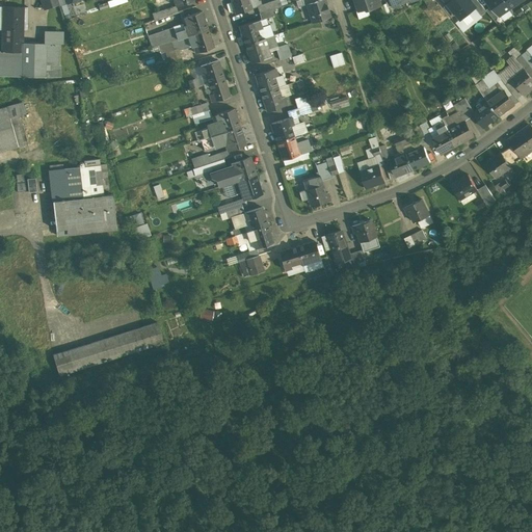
[(41,0),(44,9),(59,4),(57,0),(41,0)]
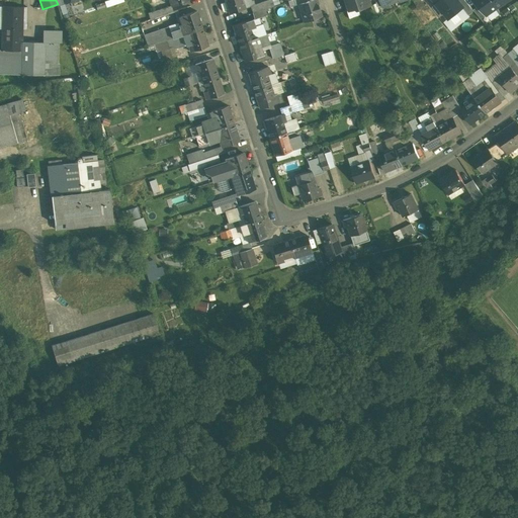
[(242,0),(224,0),(229,14),(245,8),(242,0)]
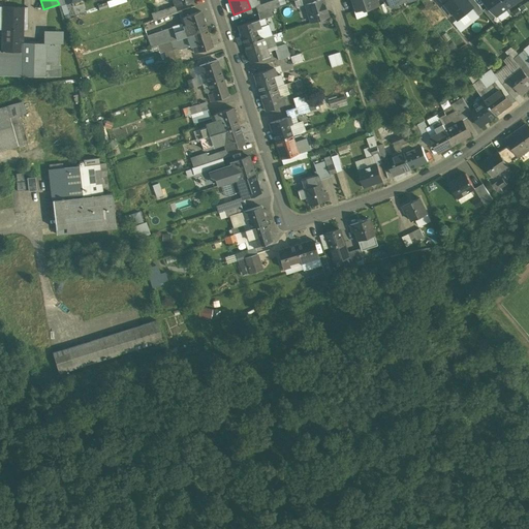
[(280,6),(277,0),(275,0),(255,6),(258,13),(271,9),(280,6)]
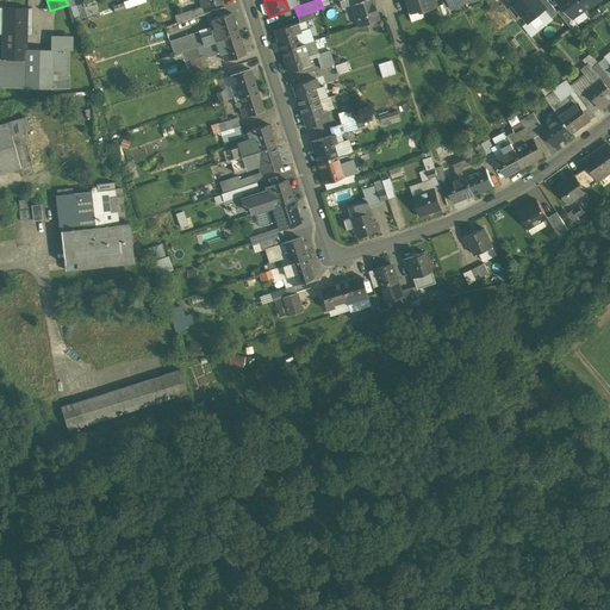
[(352,6),(359,26),(379,20),(372,0),(368,0),(362,2),(352,6)]
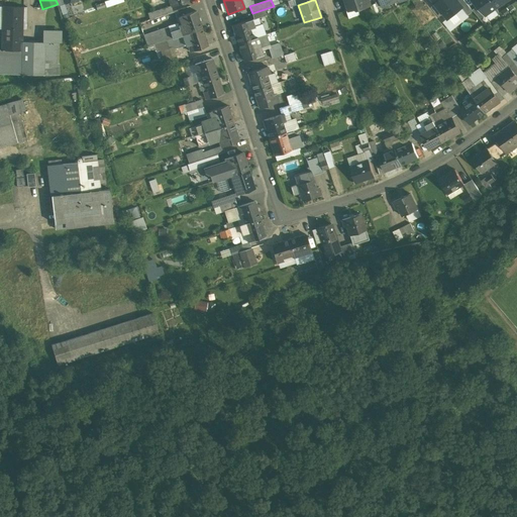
[(368,0),(343,0),(347,10),(355,8),(357,9),(371,5),(368,0)]
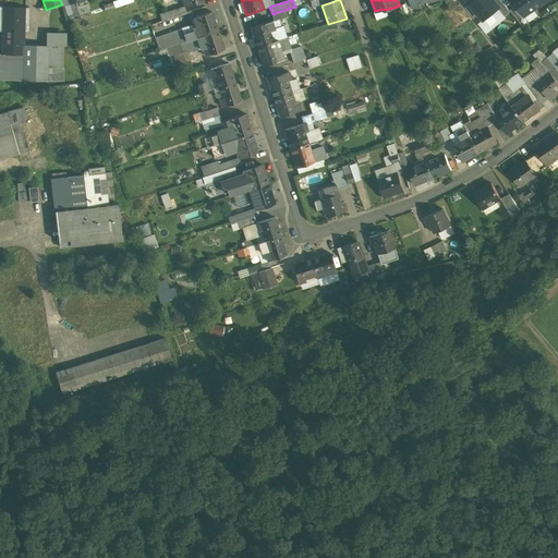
[(493,0),(468,0),(483,20),(499,8),(494,1),(493,0)]
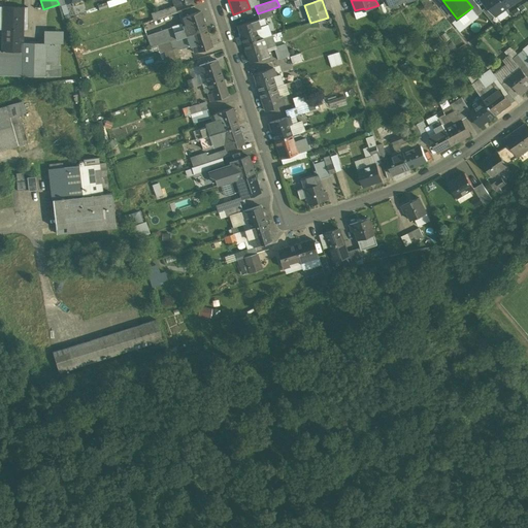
[(473,0),(467,0),(467,1),(472,7),(479,15),(483,11),(483,10),(473,0)]
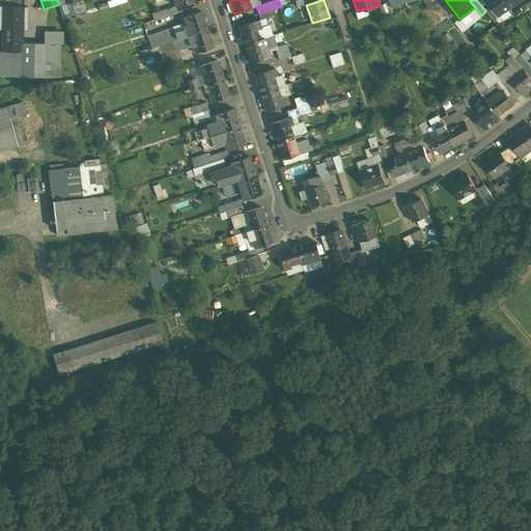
[(483,0),(490,6),(498,16),(521,0),(483,0)]
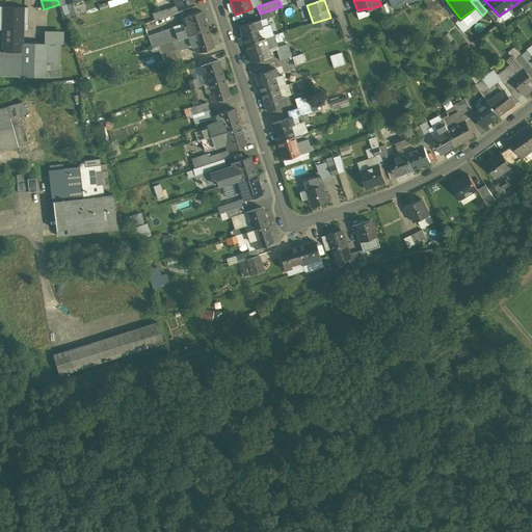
[(155,20),(178,11),(176,5),(152,12),(155,20)]
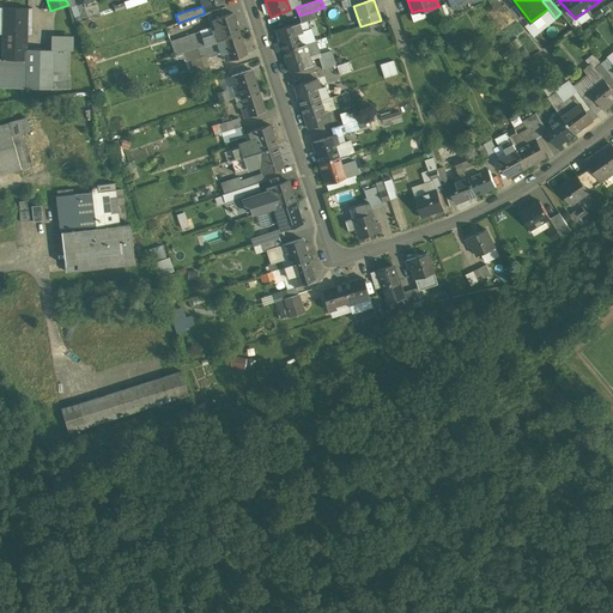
[(569,23),(575,18),(565,7),(560,12),(569,23)]
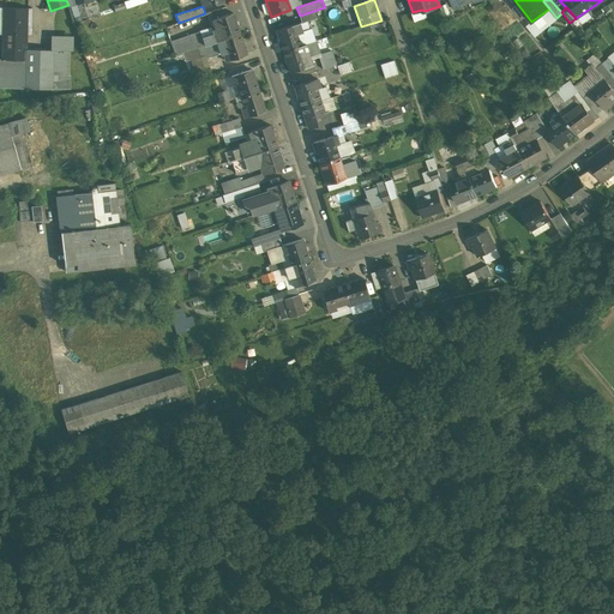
[(28,8),(2,8),(2,35),(26,35),(28,8)]
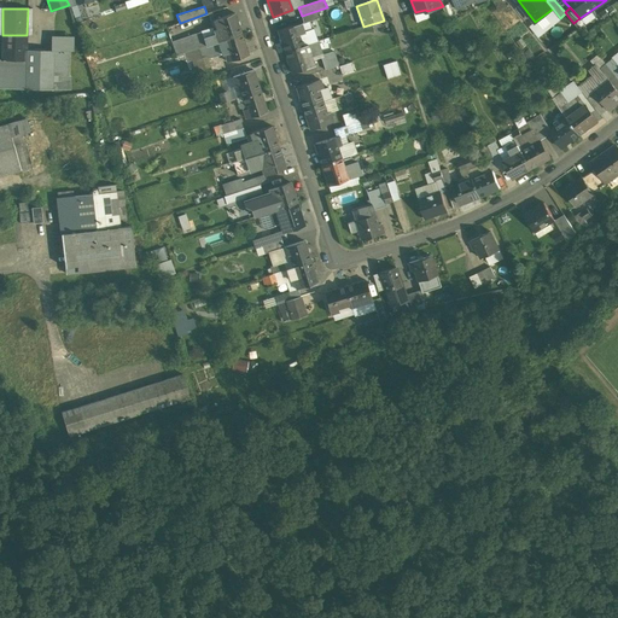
[(316,11),(302,16),(304,23),(319,18),(316,11)]
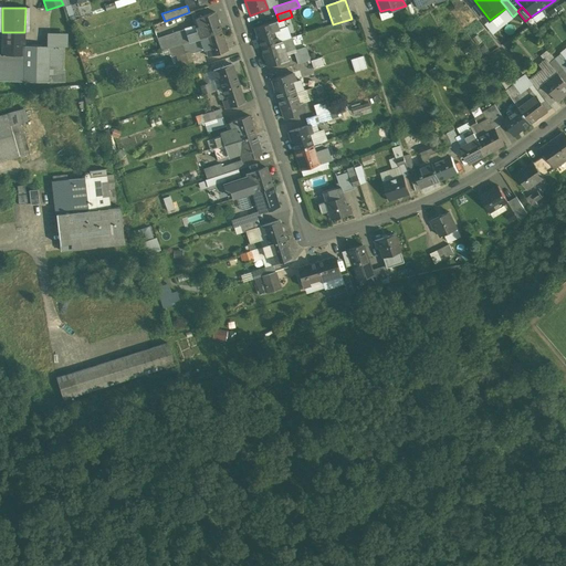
[(215,13),(196,19),(199,27),(202,27),(206,37),(221,32),(215,13)]
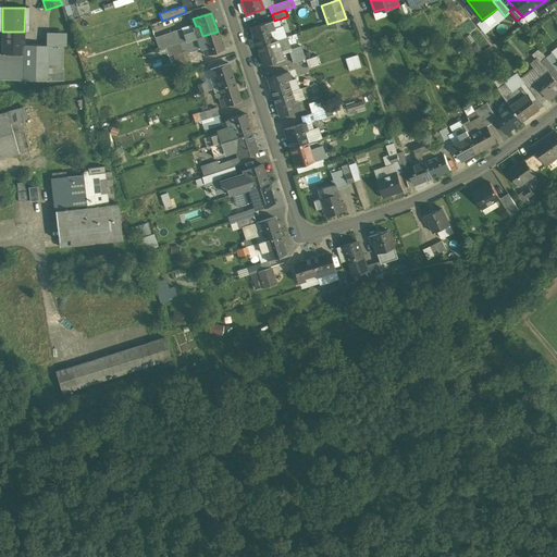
[(271,22),(250,28),(257,47),(273,41),(270,31),(273,29),(271,22)]
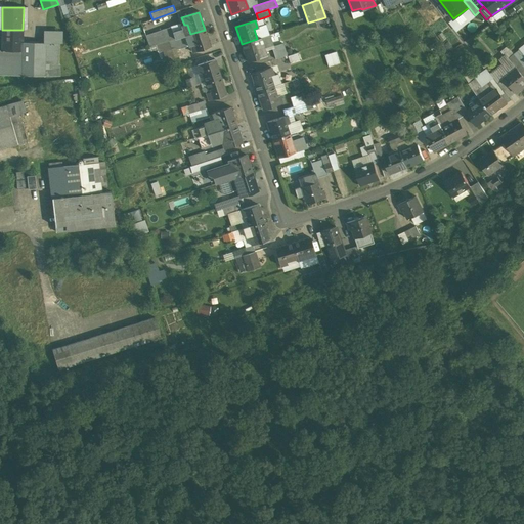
[(23,30),(2,30),(1,50),(1,51),(22,51),(23,51),(23,42),(23,30)]
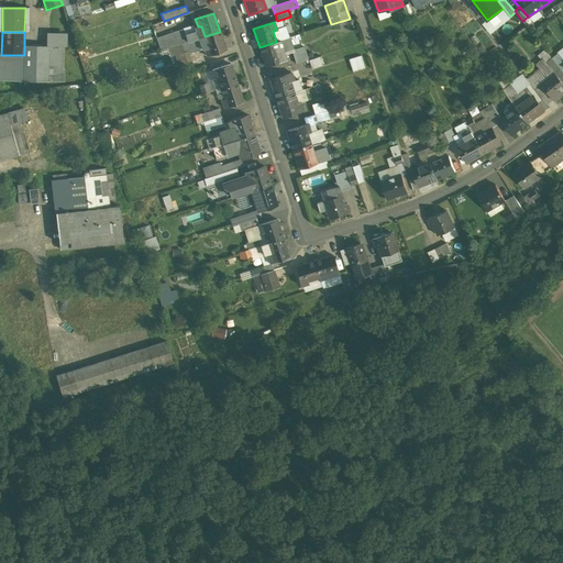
[(220,32),(205,36),(208,47),(205,48),(208,56),(225,51),(220,32)]
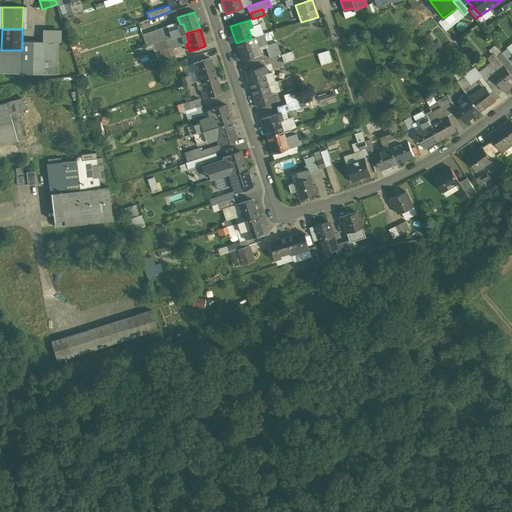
[(44,30),(44,42),(57,42),(62,42),(62,30),(44,30)]
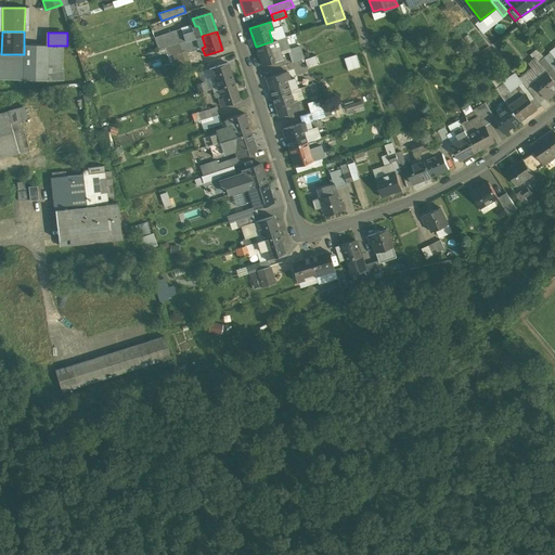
[(272,41),(256,47),(261,65),(282,59),(280,51),(276,52),(272,41)]
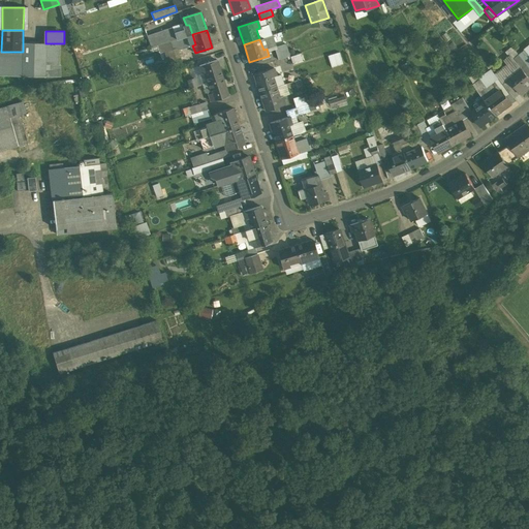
[(45,43),(23,42),(23,52),(22,52),(21,75),(21,76),(44,76),(45,43)]
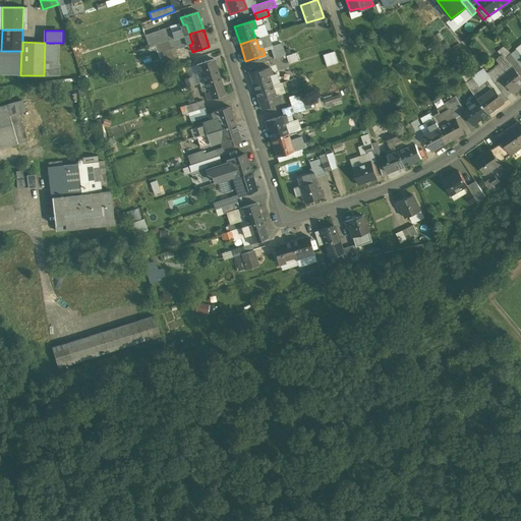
[(58,43),(45,43),(44,75),(57,75),(57,64),(58,43)]
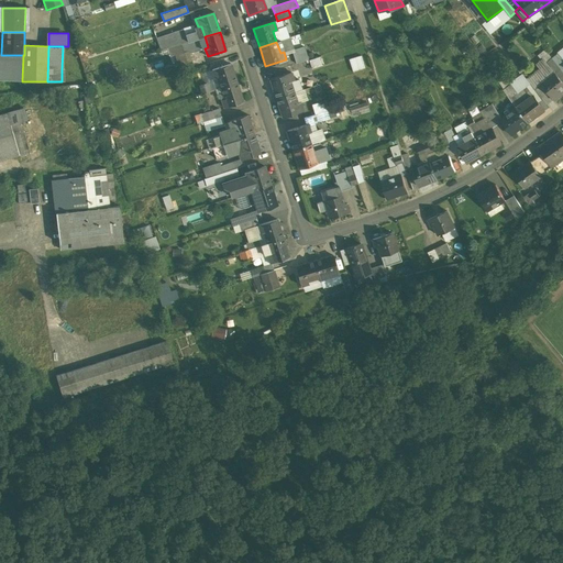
[(23,55),(1,55),(1,54),(0,54),(0,79),(22,80),(23,55)]
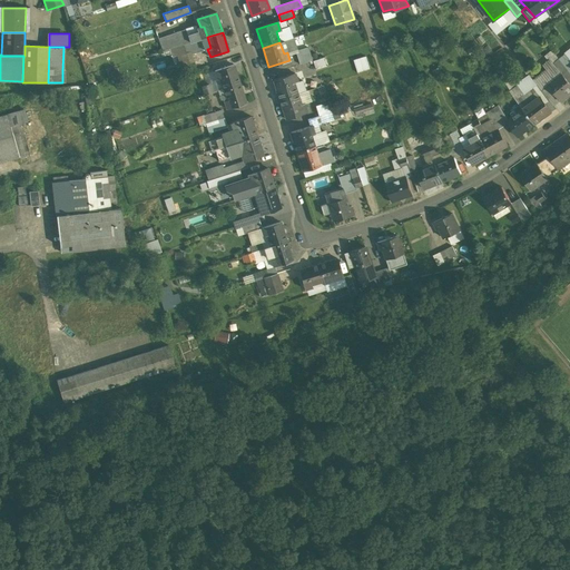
[(365,57),(353,60),(357,74),(370,69),(365,57)]
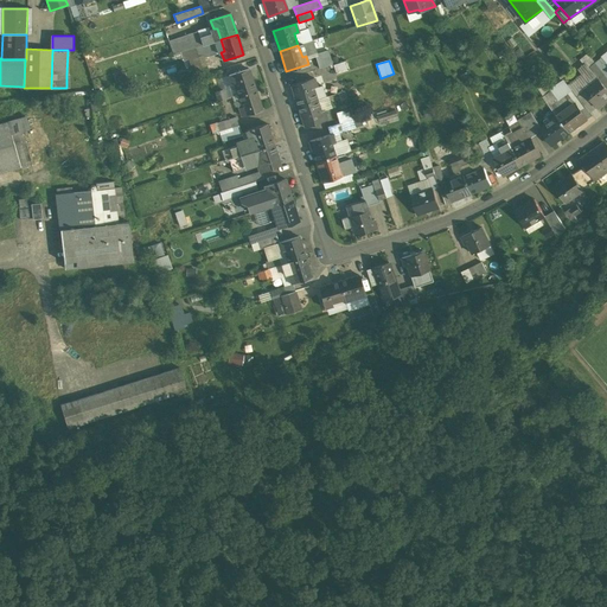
[(605,75),(595,63),(589,69),(598,80),(599,78),(605,75)]
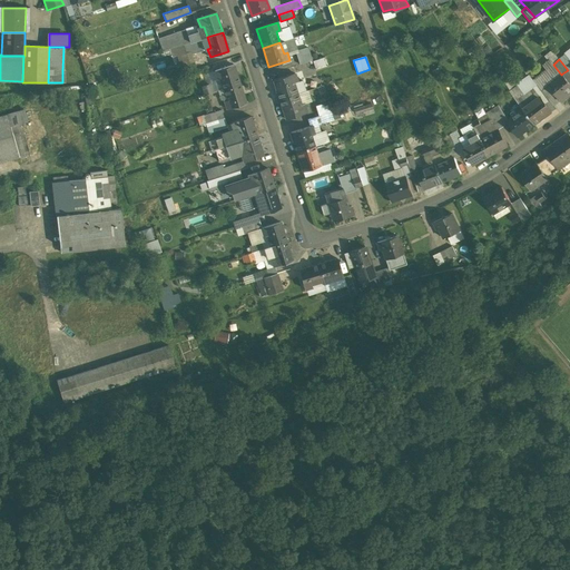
[(233,65),(215,71),(217,79),(220,78),(224,89),(239,85),(233,65)]
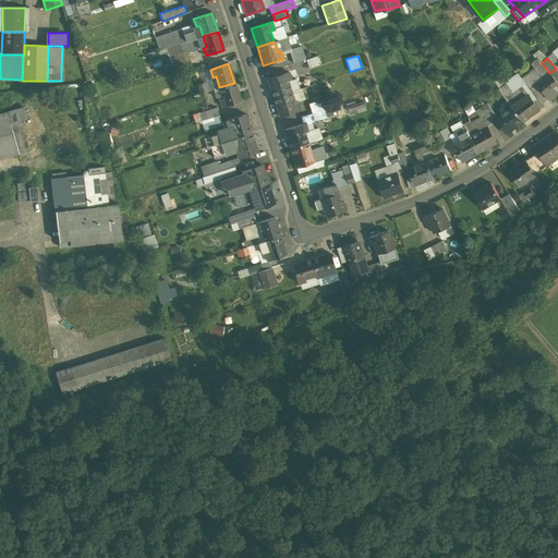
[(288,72),(267,79),(274,98),(291,93),(288,82),(291,81),(288,72)]
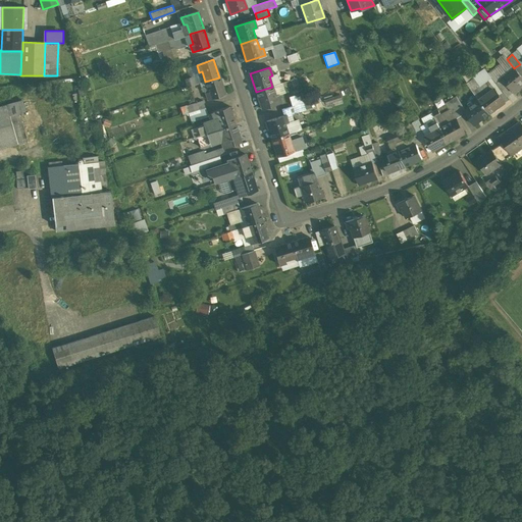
[(521,75),(515,67),(514,68),(502,79),(513,93),(514,94),(521,87),(520,85),(521,83),(521,75)]
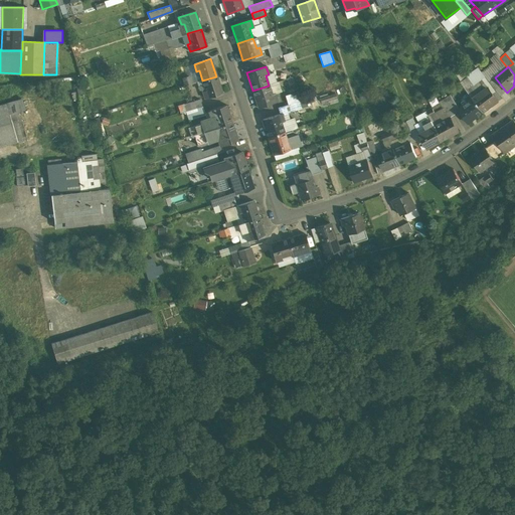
[(473,99),(488,88),(497,102),(502,99),(501,96),(489,82),(479,69),(461,82),(473,99)]
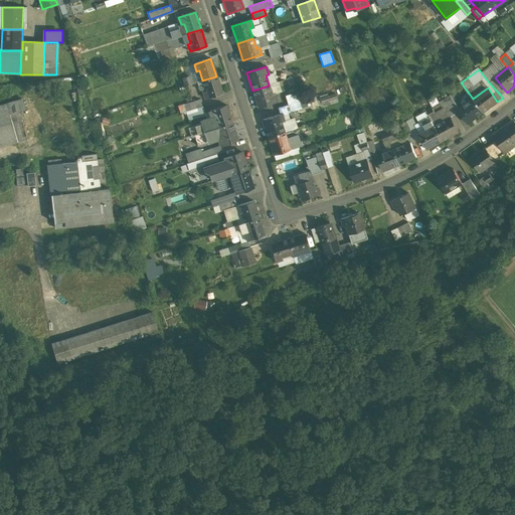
[(186,86),(192,83),(189,74),(183,76),(186,86)]
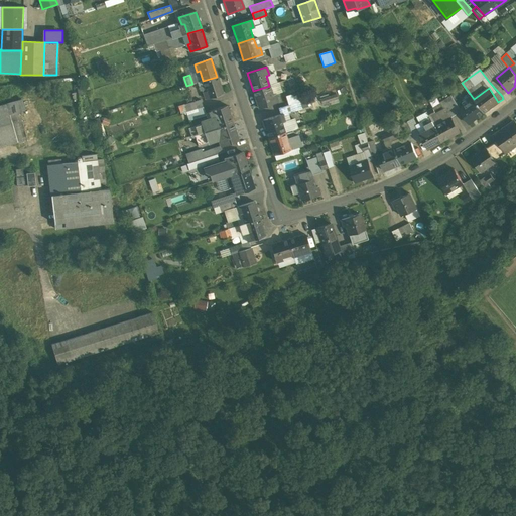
[(217,77),(203,81),(206,91),(203,92),(206,99),(223,94),(217,77)]
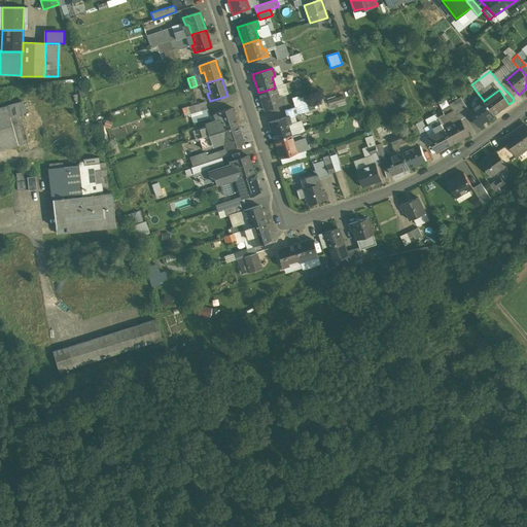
[(500,84),(513,98),(518,94),(506,79),(500,84)]
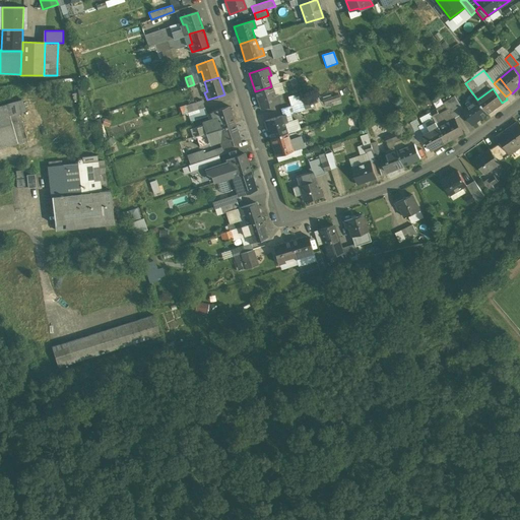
[(271,86),(255,91),(261,109),(280,103),(277,94),(274,96),(271,86)]
